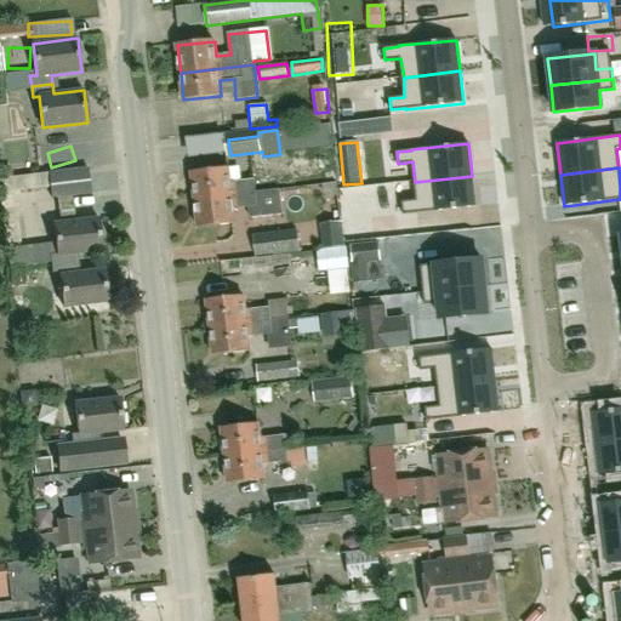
[(255,193),(254,181),(232,183),(229,169),(193,172),(195,200),(255,193)]
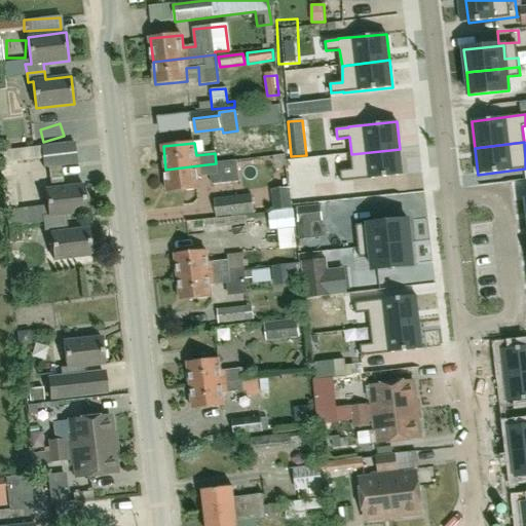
[(43,149),(5,150),(6,204),(17,203),(16,161),(43,160),(43,149)]
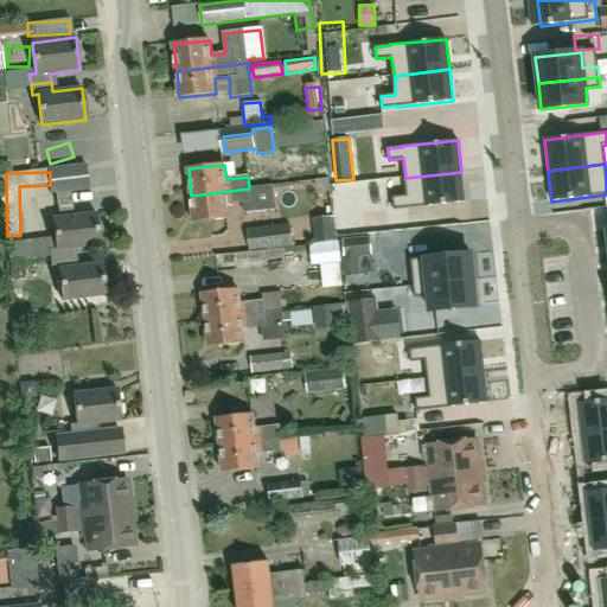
[(407,196),(393,198),(394,209),(408,208),(408,209),(465,203),(461,172),(406,178),(407,196)]
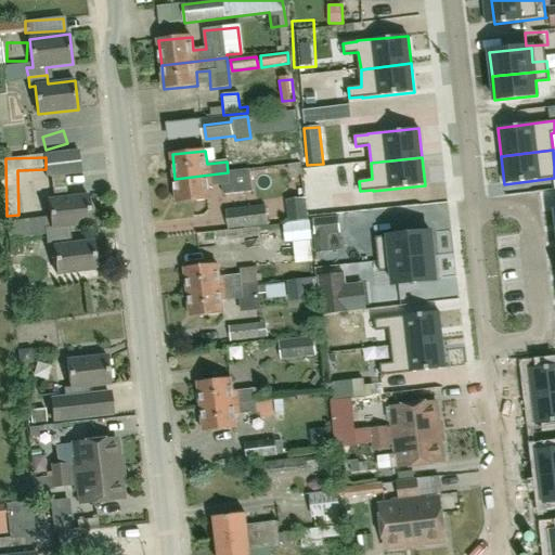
[(48,163),(49,177),(84,173),(82,160),(48,163)]
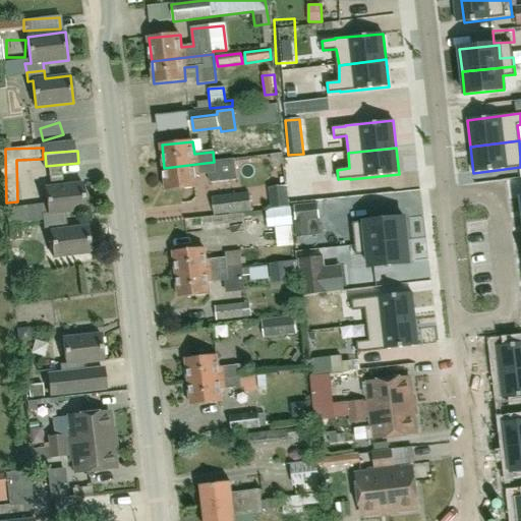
[(214,162),(164,168),(167,191),(198,188),(196,175),(216,173),(216,177),(232,176),(231,161),(214,162)]
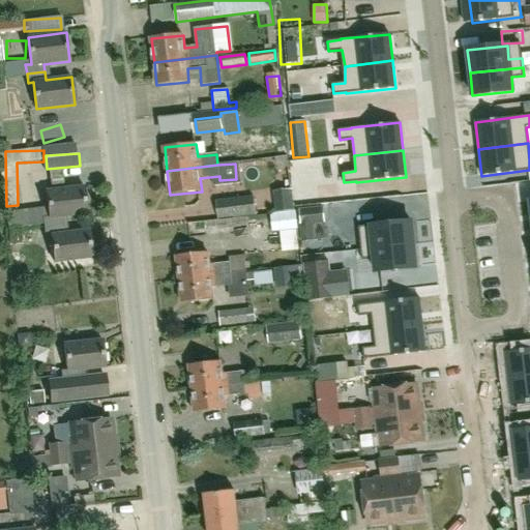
[(21,230),(45,227),(45,228),(62,226),(62,217),(87,214),(84,186),(46,190),(48,209),(16,212),(18,229),(13,230),(12,219),(5,221),(6,231),(8,231),(8,232),(21,230)]
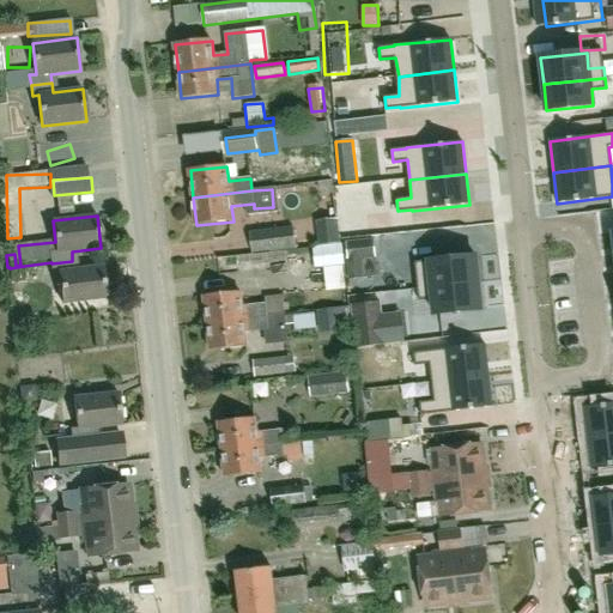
[(339,244),(337,220),(315,223),(317,247),(339,244)]
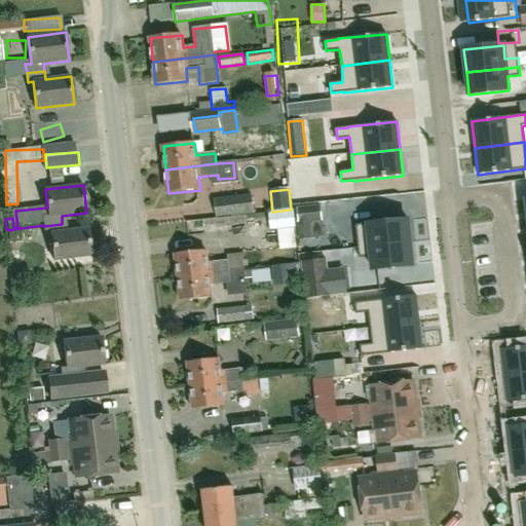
[(217,218),(254,213),(252,195),(215,199),(217,218)]
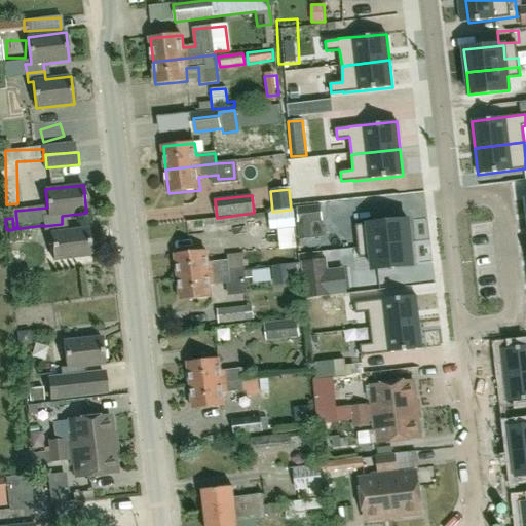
[(300,240),(310,239),(308,222),(322,221),(323,221),(321,205),(297,208),(298,224),(300,240)]
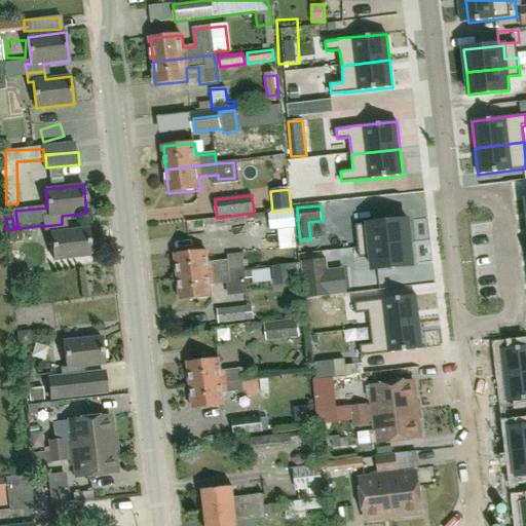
[(291,210),(272,212),(267,213),(270,231),(295,228),(293,210),(291,210)]
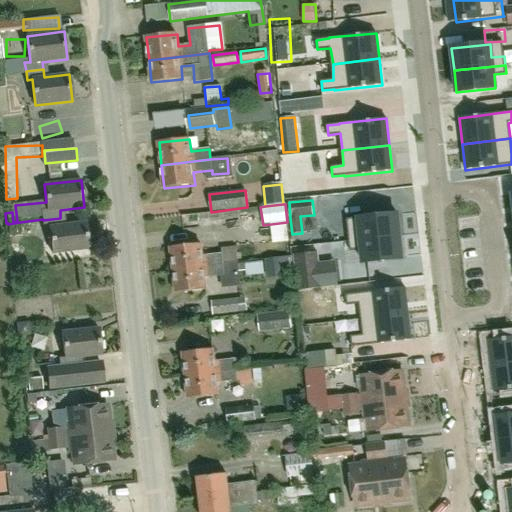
[(359,231),(346,232),(347,243),(399,236),(397,214),(358,218),(359,231)]
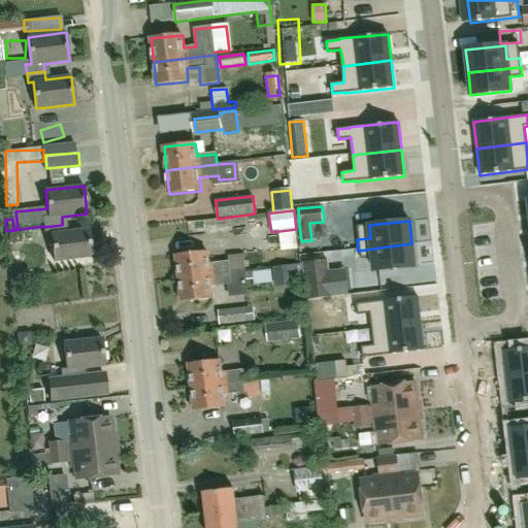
[(62,225),(44,227),(45,235),(51,235),(55,262),(92,257),(89,229),(63,232),(62,225)]
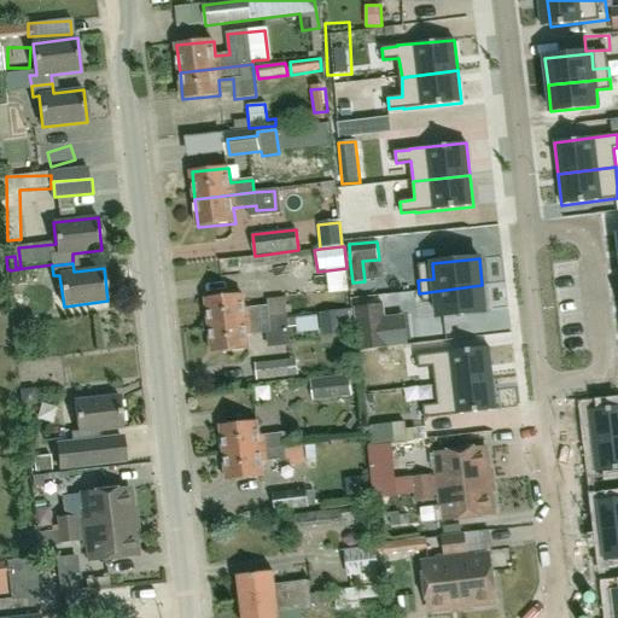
[(482,285),(419,293),(420,303),(436,302),(437,318),(484,314),(482,285)]
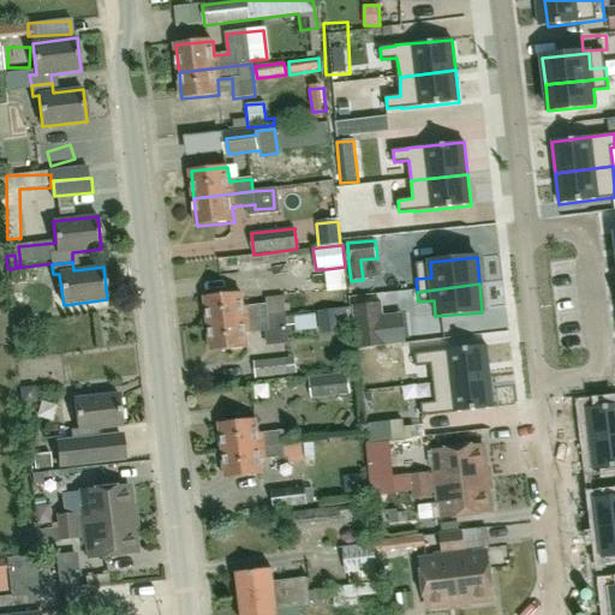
[(209,326),(270,318),(268,306),(244,309),(243,293),(206,298),(209,326)]
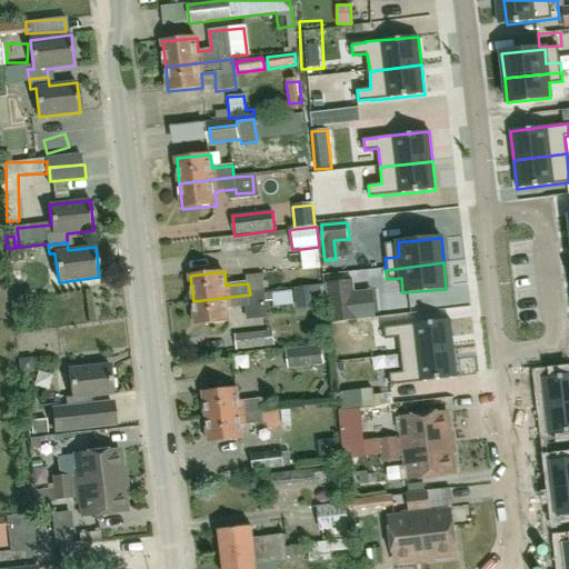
[(251,289),(266,287),(263,271),(249,273),(251,289)]
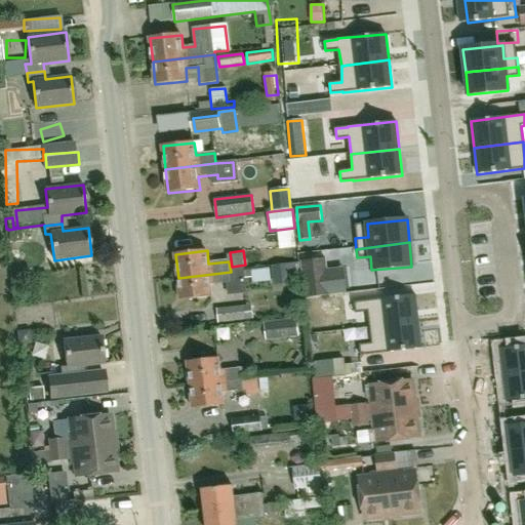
[(308,298),(320,297),(330,295),(326,270),(325,259),(301,263),(306,298),(308,298)]
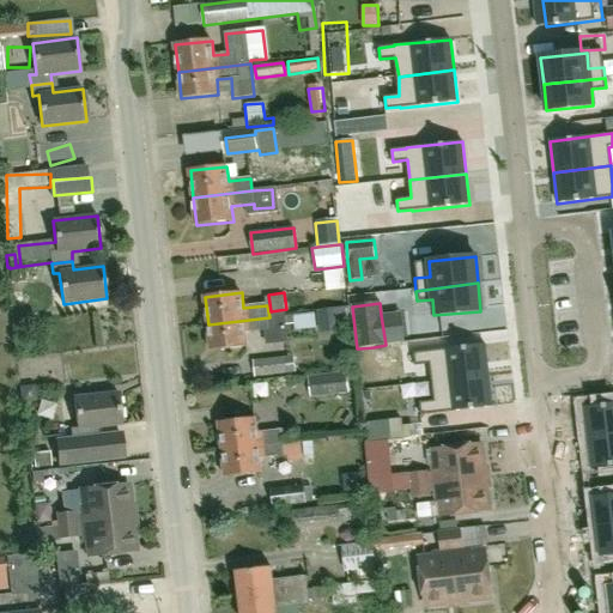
[(320,311),(295,313),(295,328),(320,327),(320,311)]
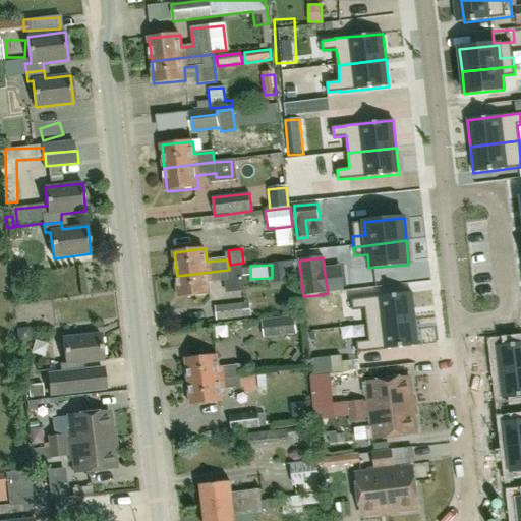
[(229,270),(177,276),(179,299),(211,295),(210,283),(230,280),(229,270)]
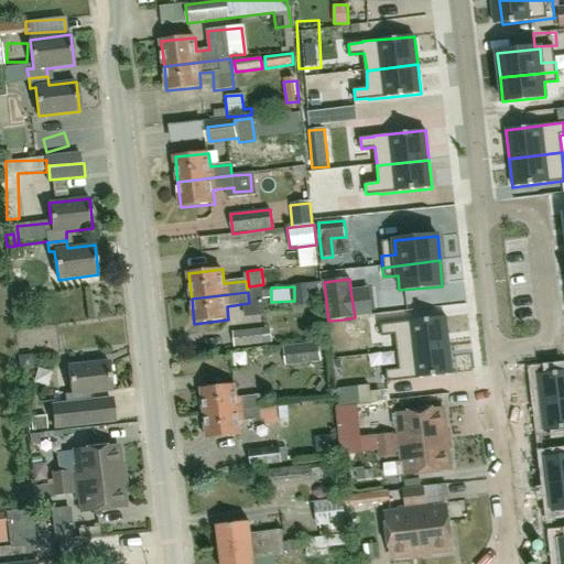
[(394,324),(381,325),(382,335),(396,334),(398,353),(449,345),(447,317),(394,323),(394,324)]
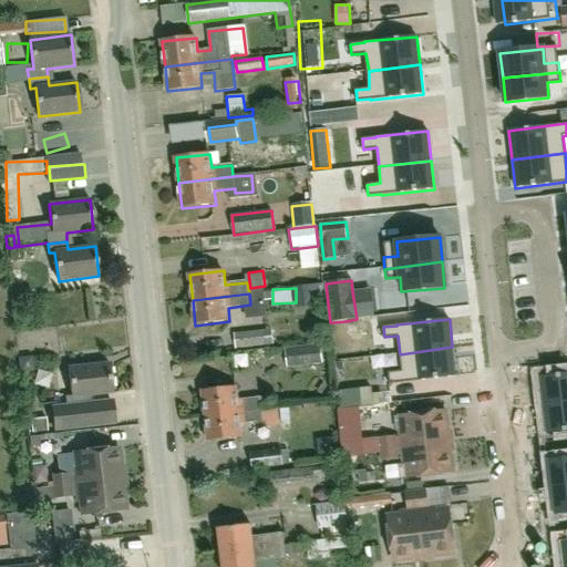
[(236,349),(265,346),(274,344),(271,332),(264,333),(264,330),(234,333),(236,349)]
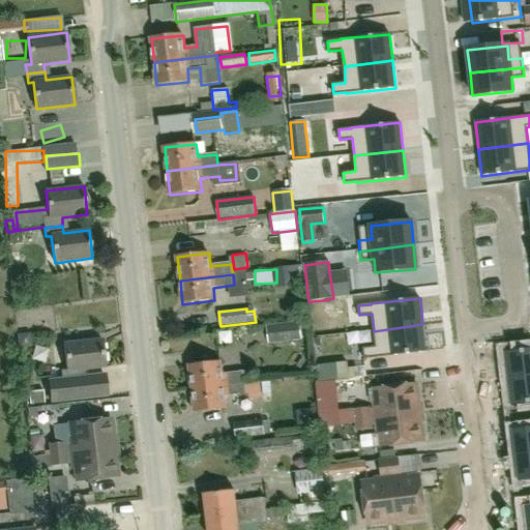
[(376,347),(362,348),(363,357),(377,356),(377,357),(425,352),(422,324),(374,331),(376,347)]
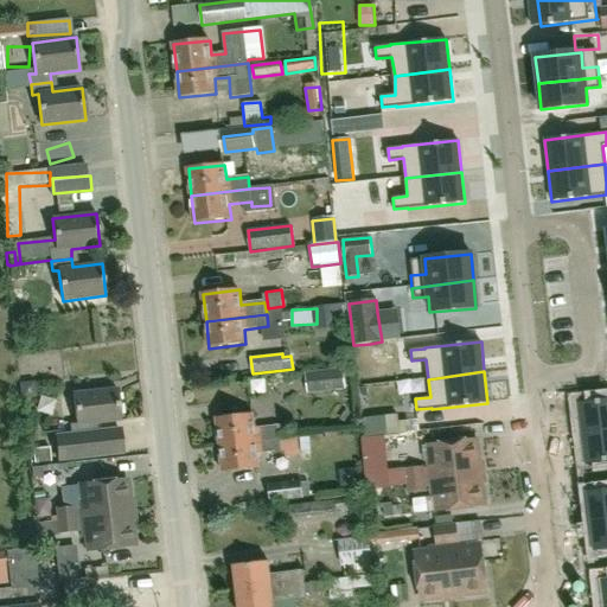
[(310,391),(346,389),(345,372),(308,375),(310,391)]
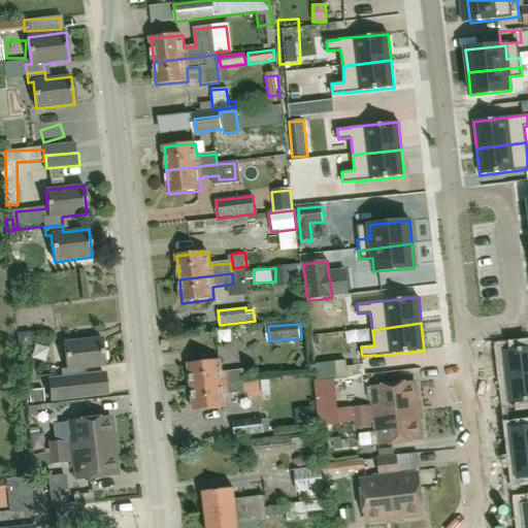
[(67,370),(62,371),(63,380),(48,382),(52,401),(88,396),(86,376),(80,377),(79,370),(105,367),(102,338),(64,343),(67,370)]
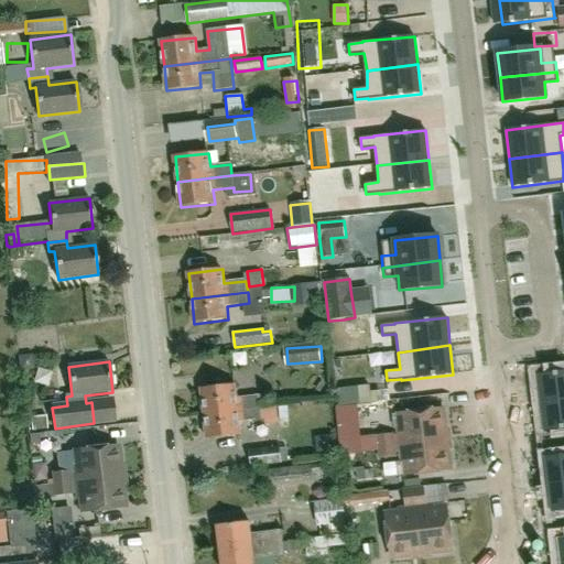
[(563,371),(537,375),(540,403),(563,400),(563,371)]
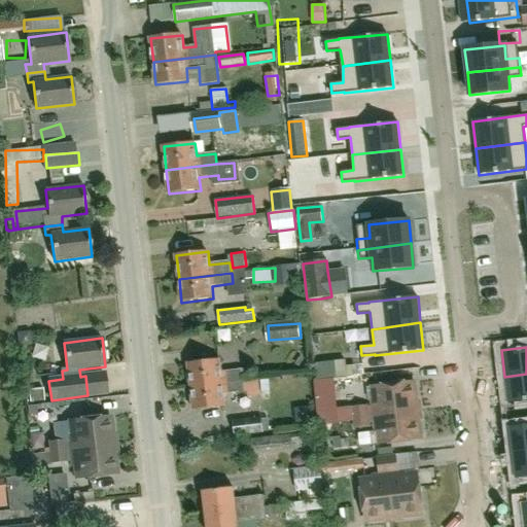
[(250,370),(243,371),(222,373),(220,360),(189,363),(191,387),(251,380),(250,370)]
